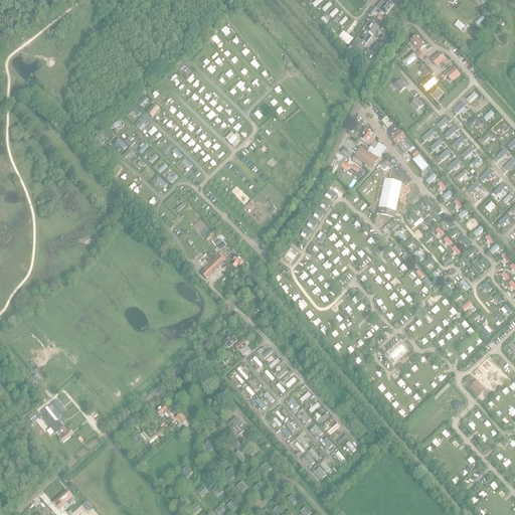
[(377,10),(386,15),(391,6),(384,0),(377,10)]
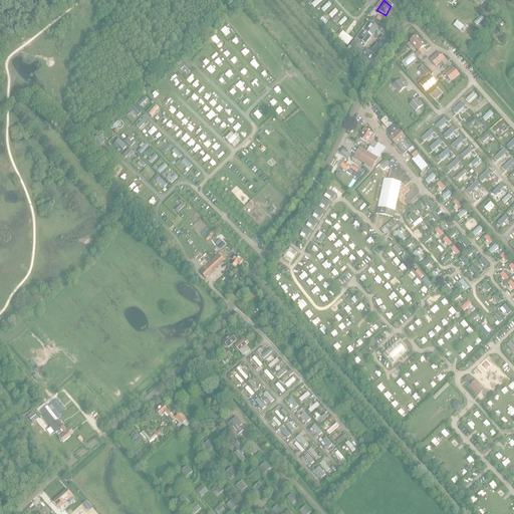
[(366,14),(369,16),(375,8),(372,6),(366,14)]
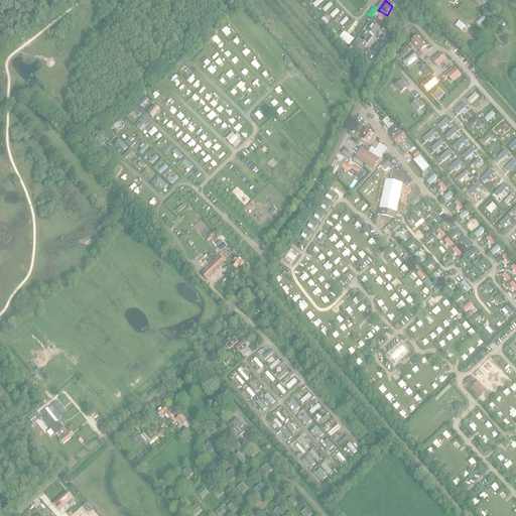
[(480,27),(488,21),(486,18),(479,24),(480,27)]
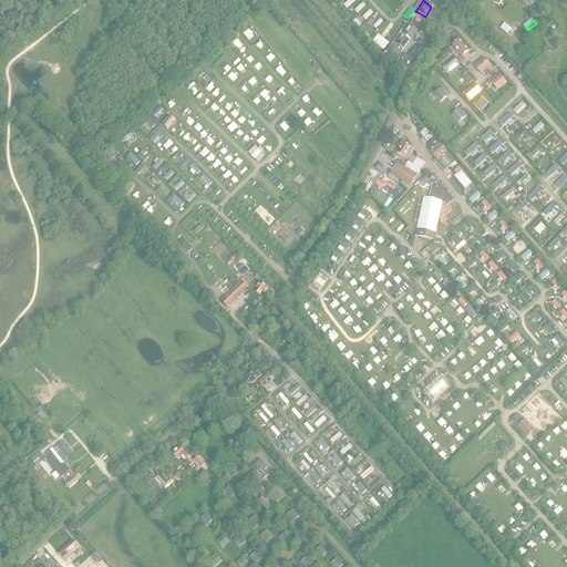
[(383,50),(389,43),(375,33),(370,40),(383,50)]
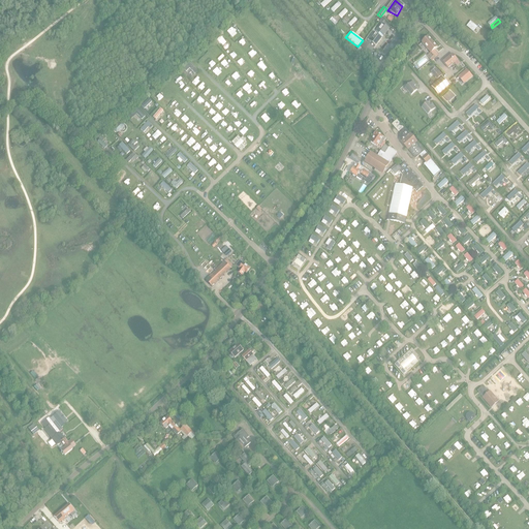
[(375,45),(381,38),(376,33),(375,35),(374,34),(372,37),(373,38),(370,41),(375,45)]
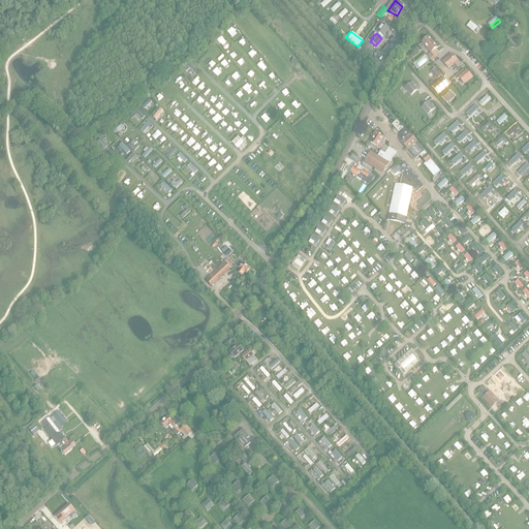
[(422,42),(431,53),(438,48),(429,37),(422,42)]
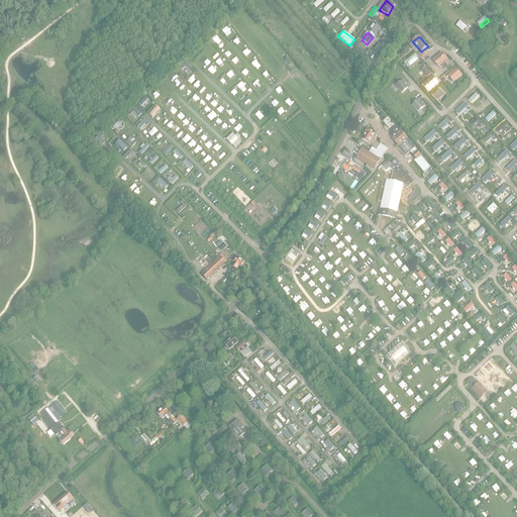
[(356,40),(348,49),(349,50),(357,58),(366,47),(356,40)]
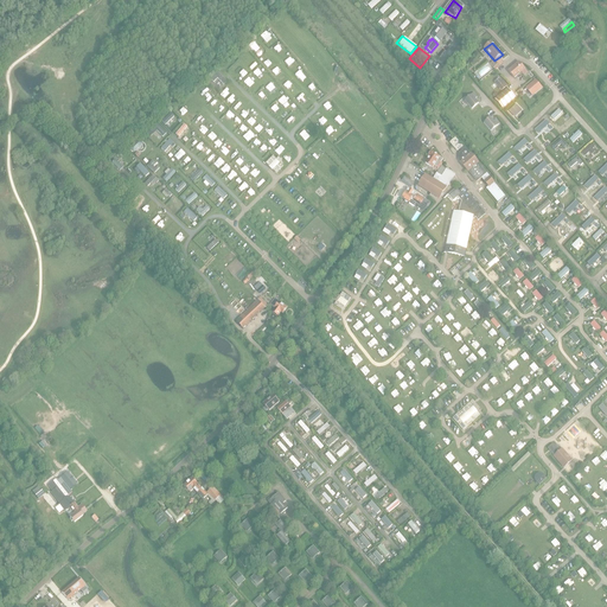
[(503,65),(498,59),(490,65),(496,71),(503,65)]
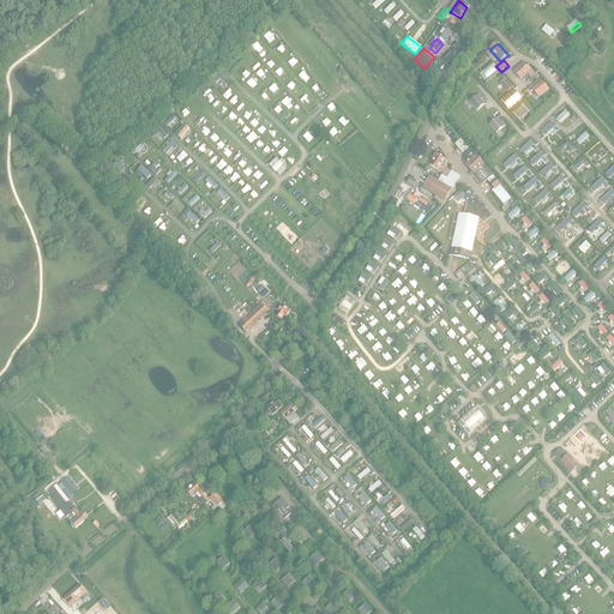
[(529,73),(530,76),(534,72),(531,70),(533,70),(525,62),(515,72),(522,79),(529,73)]
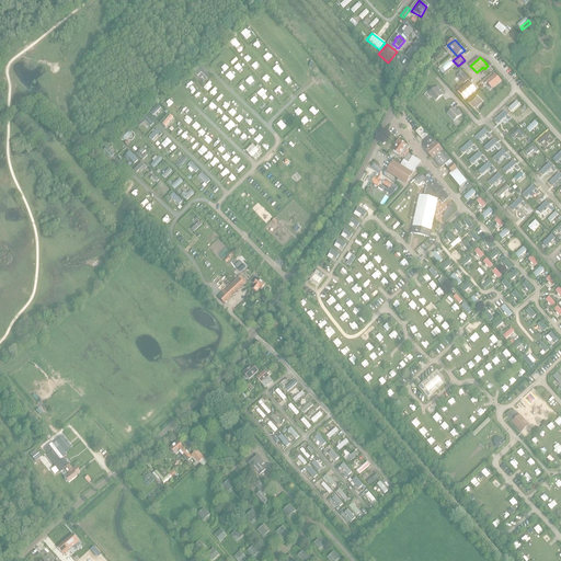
[(201,67),(194,73),(197,76),(201,72),(207,78),(209,76),(201,67)]
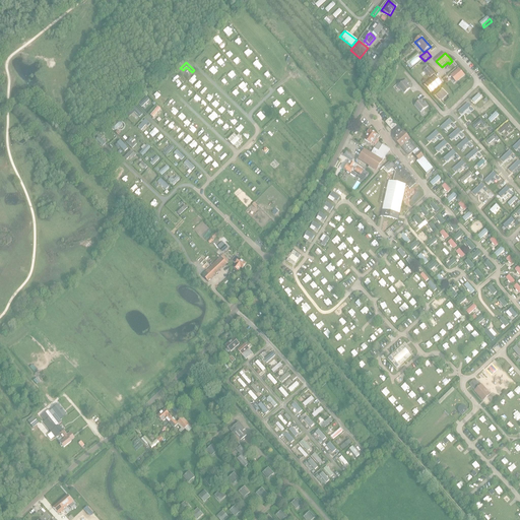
[(430,71),(428,68),(423,72),(429,79),(435,74),(431,70),(430,71)]
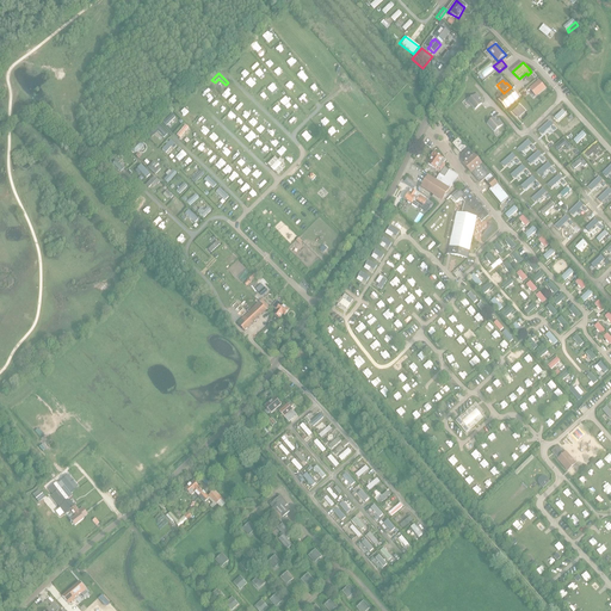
[(544,88),(538,81),(529,90),(535,97),(544,88)]
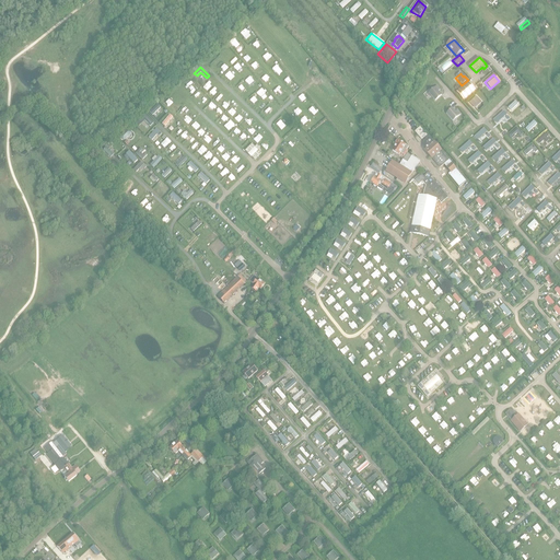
[(457,91),(464,100),(476,90),(469,81),(457,91)]
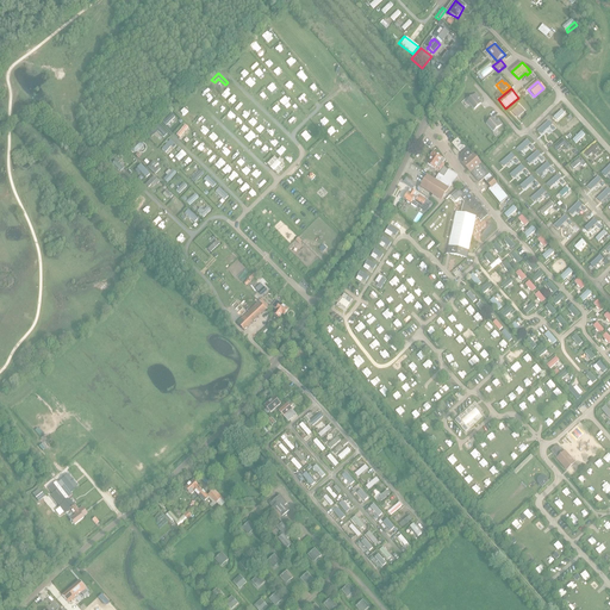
[(467,101),(474,110),(481,104),(478,99),(479,98),(475,93),(467,101)]
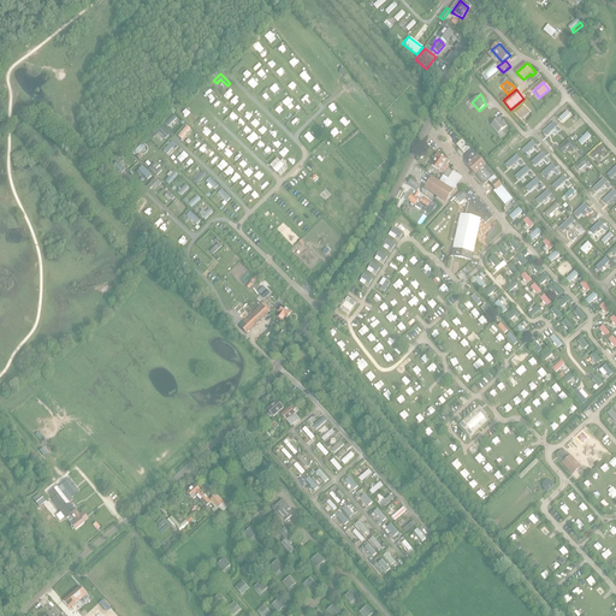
[(526,101),(514,111),(519,117),(529,107),(526,101)]
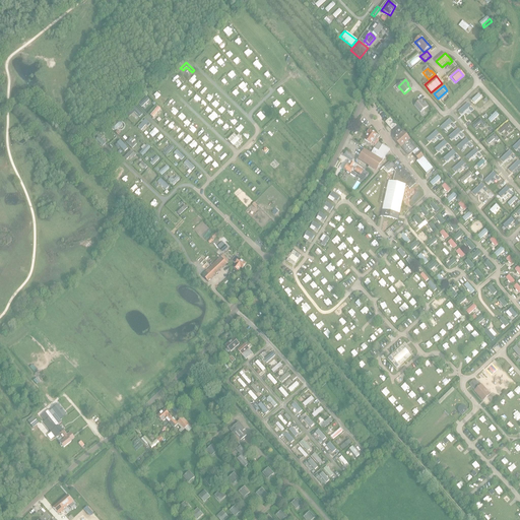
[(478,93),(470,102),(472,105),(481,96),(478,93)]
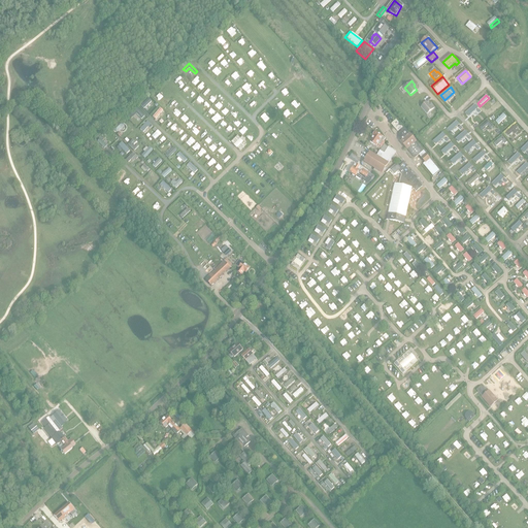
[(147,110),(152,106),(146,101),(142,105),(147,110)]
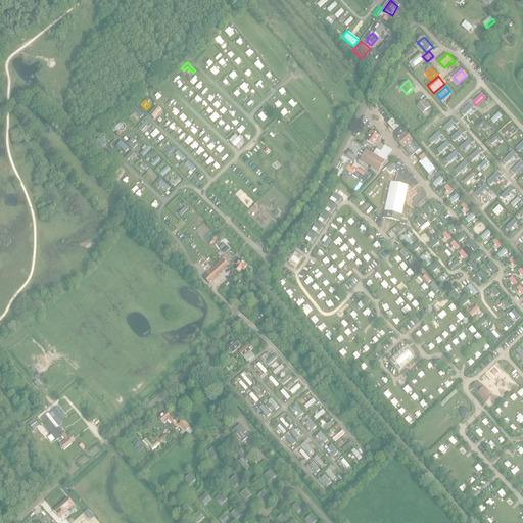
[(427,103),(426,104),(423,101),(417,105),(423,113),(430,106),(427,103)]
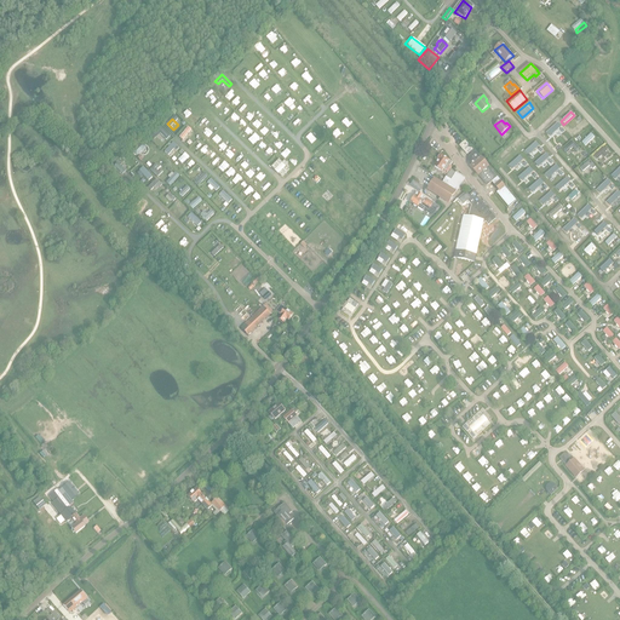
[(154,131),(159,136),(161,133),(162,135),(162,133),(162,132),(165,130),(160,125),(154,131)]
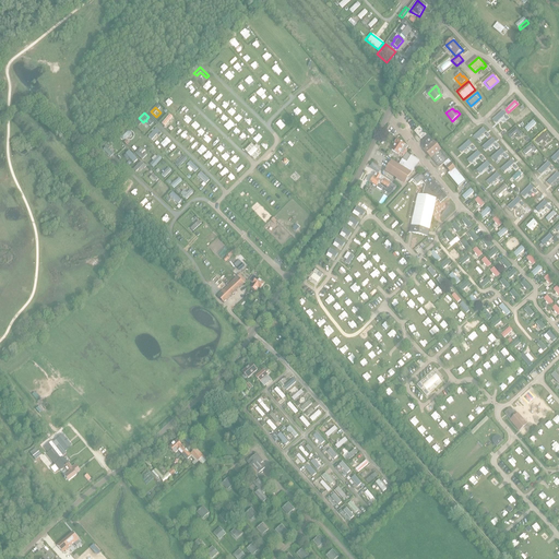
[(534,121),(525,129),(527,132),(536,123),(534,121)]
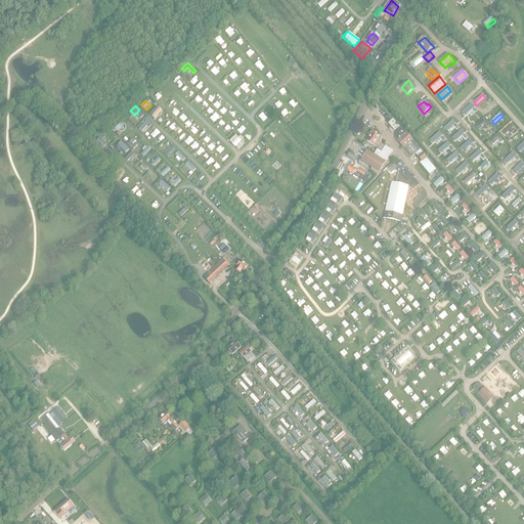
[(120,120),(112,128),(115,132),(123,124),(120,120)]
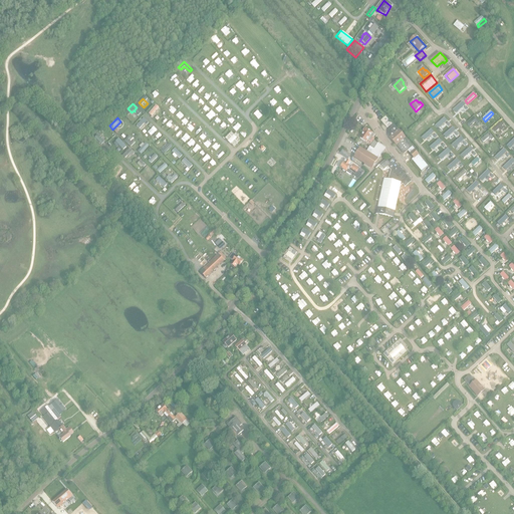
[(467,124),(470,127),(473,124),(475,122),(478,125),(480,123),(475,117),(467,124)]
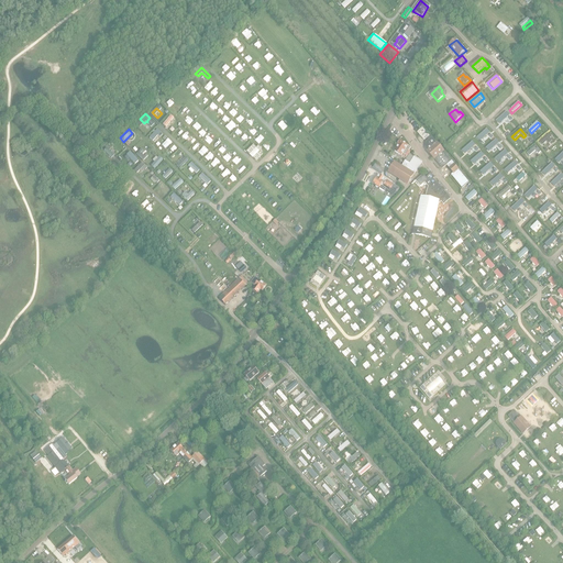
[(549,133),(539,142),(542,145),(547,141),(549,143),(552,141),(550,139),(551,136),(549,133)]
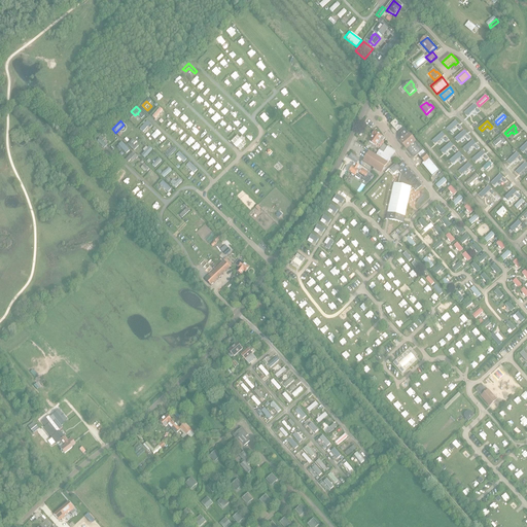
[(128,132),(120,138),(123,140),(124,140),(125,141),(128,139),(126,137),(130,134),(128,132)]
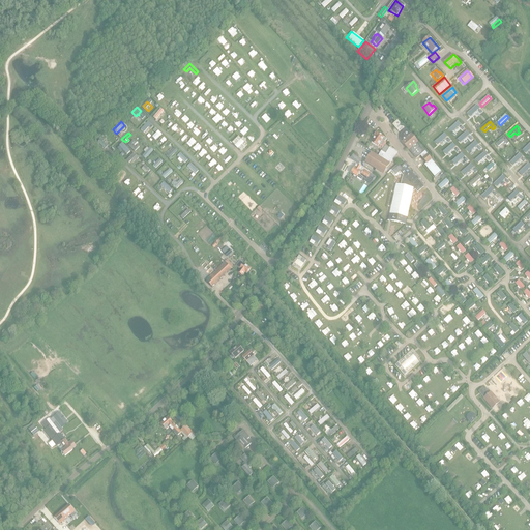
[(383,147),(386,143),(385,142),(386,139),(377,133),(375,134),(374,136),(375,137),(372,143),(381,149),(383,147)]
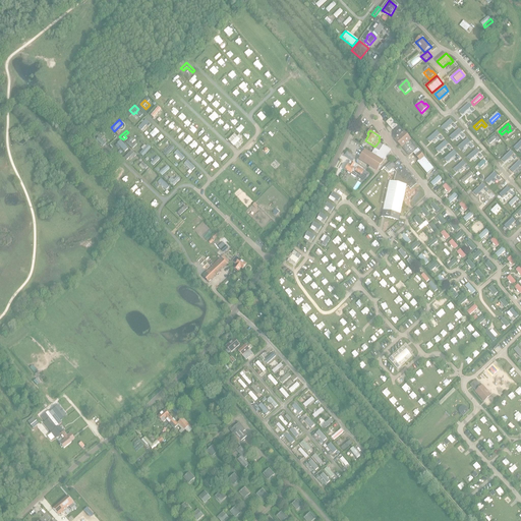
[(235,134),(228,140),(231,142),(230,143),(230,145),(234,148),(235,148),(237,150),(243,145),(240,141),(242,139),(239,136),(237,137),(235,134)]
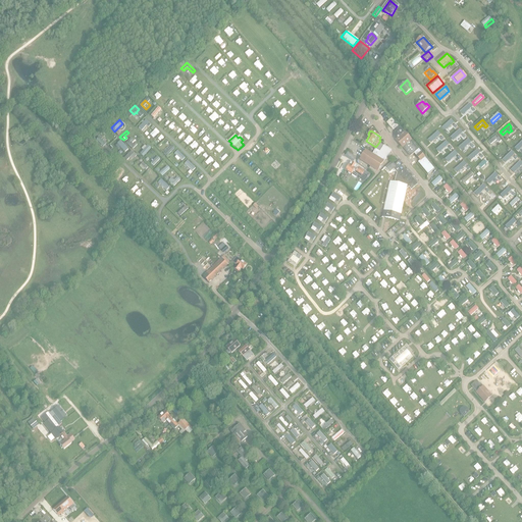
[(497,135),(488,142),(490,145),(497,140),(499,143),(502,141),(497,135)]
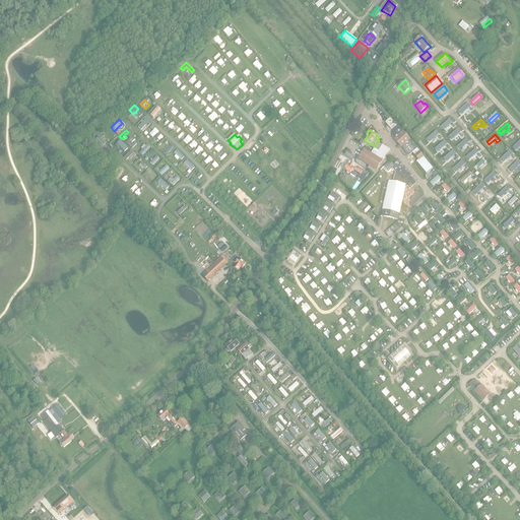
[(95,139),(103,146),(106,143),(99,136),(95,139)]
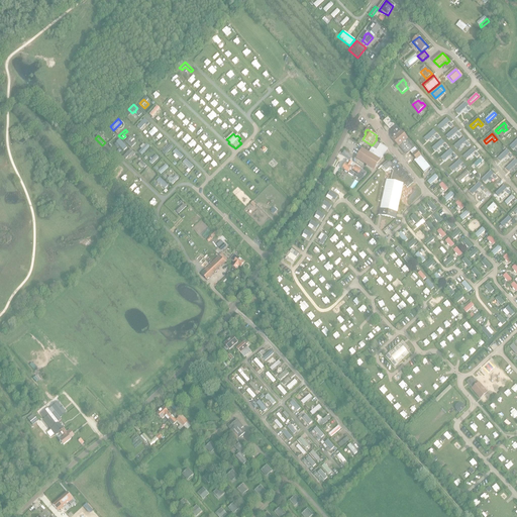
[(131,147),(136,143),(134,141),(134,140),(133,139),(130,141),(132,139),(129,137),(125,141),(131,147)]
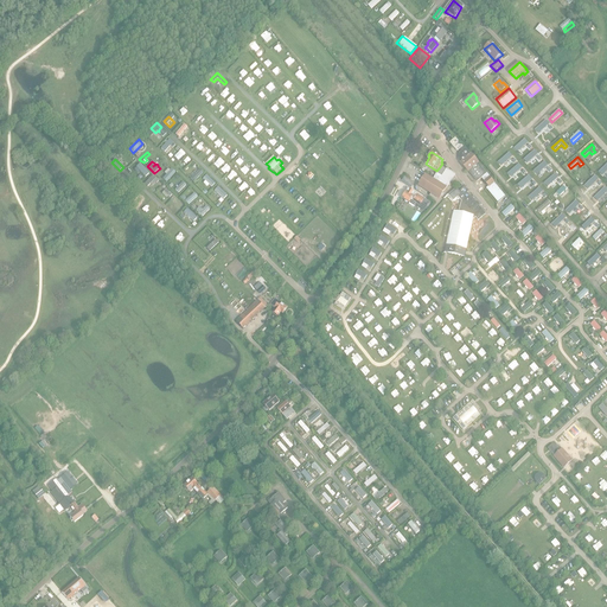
[(504,195),(477,165),(468,172),(477,180),(479,178),(490,190),(483,195),(492,205),(504,195)]
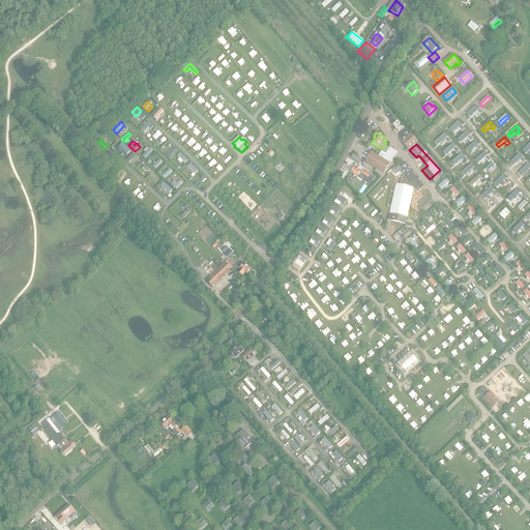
[(121,147),(128,153),(130,151),(123,145),(121,147)]
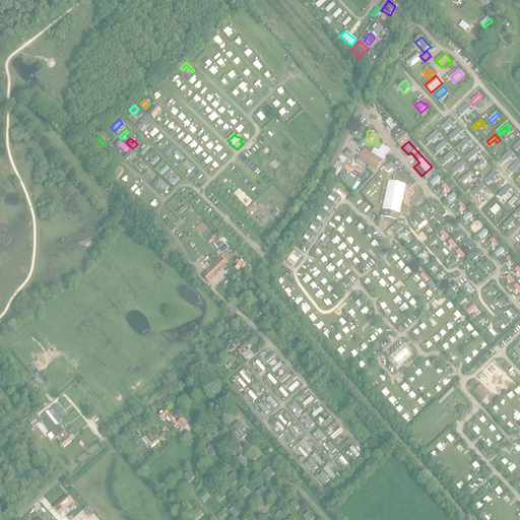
[(140,142),(134,148),(136,150),(139,148),(140,149),(143,146),(142,145),(142,144),(140,142)]
